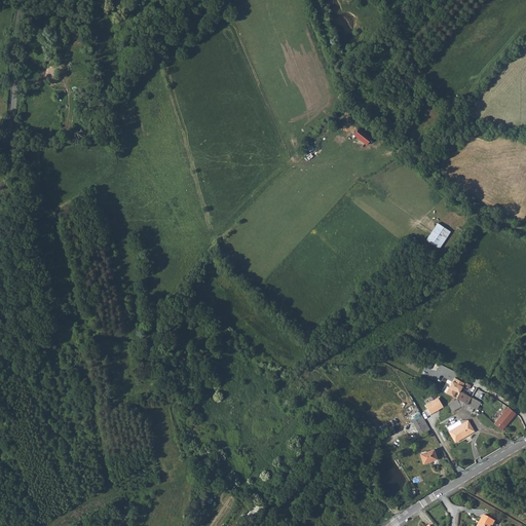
[(438,220),(426,237),(441,248),(452,230),(438,220)]
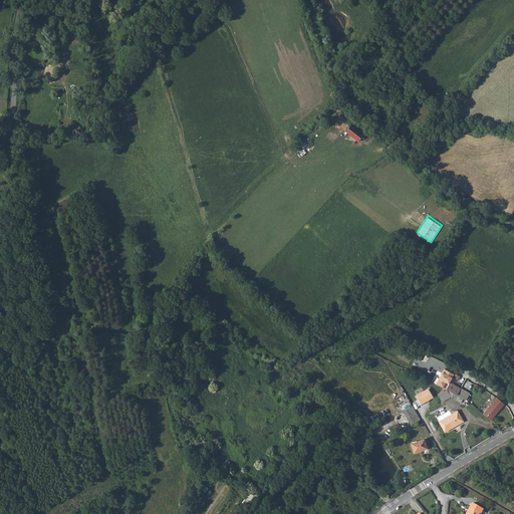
[(446,383),(449,384),(450,382),(455,375),(444,369),(436,384),(444,389),(446,383)]
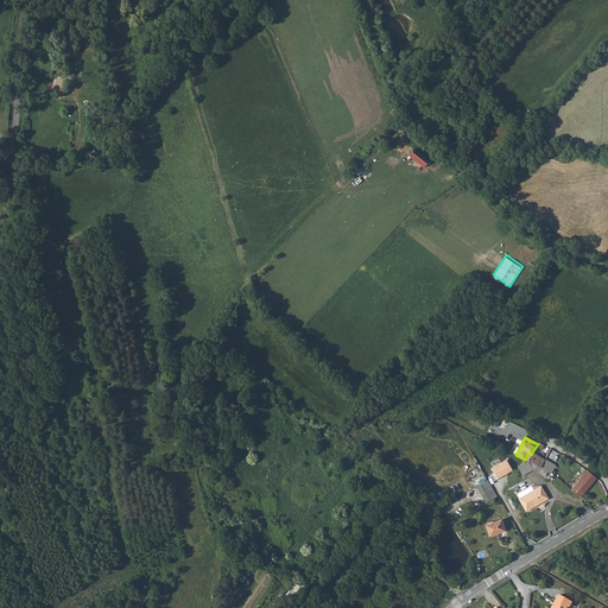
[(531,455),(529,461),(534,464),(539,467),(542,468),(545,460),(532,453),(531,455)]
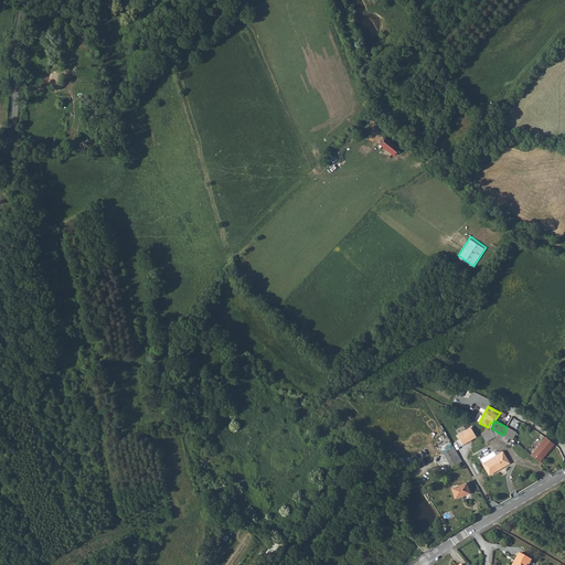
[(477,437),(470,427),(457,436),(462,445),(477,437)]
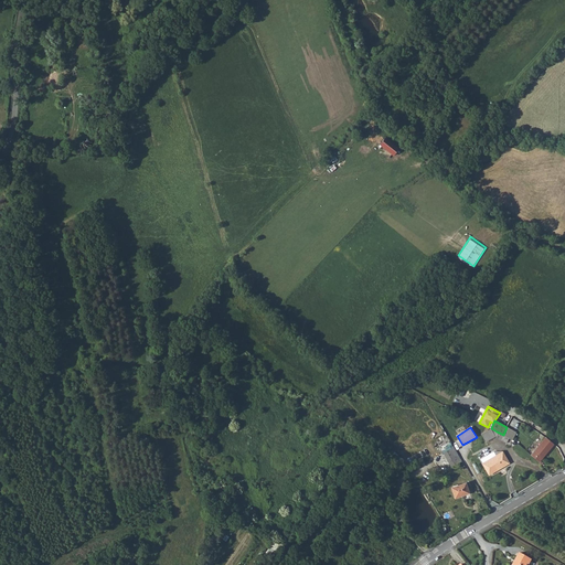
[(516,433),(507,427),(503,435),(507,437),(509,433),(512,435),(510,439),(513,440),(516,433)]
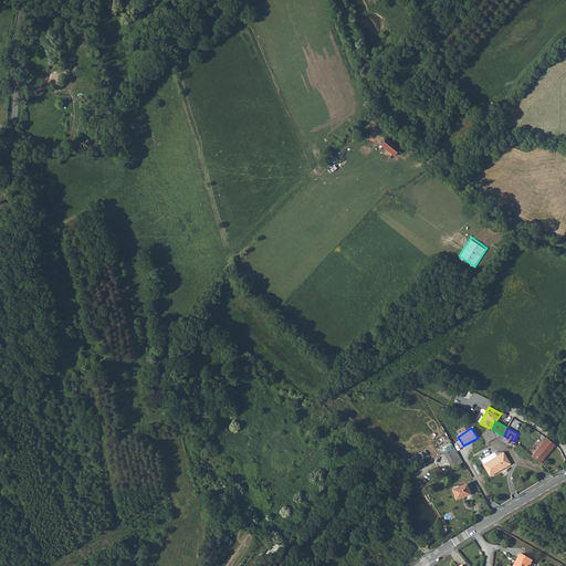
[(494,433),(492,429),(482,436),(484,440),(494,433)]
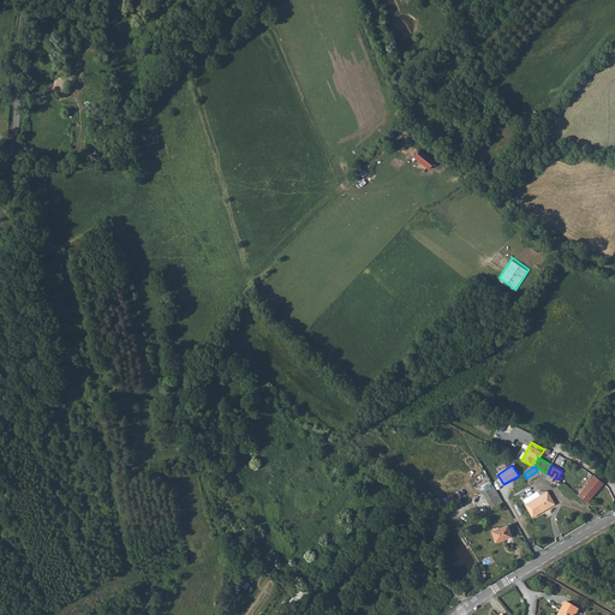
[(537,471),(526,478),(529,482),(539,476),(537,471)]
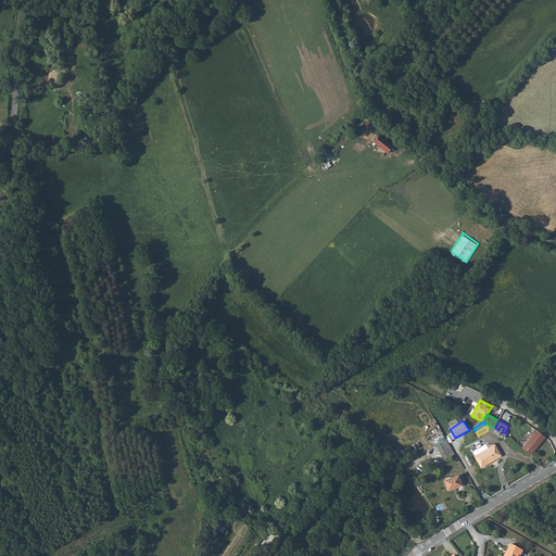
[(495,428),(493,427),(491,430),(498,436),(501,431),(498,430),(495,428)]
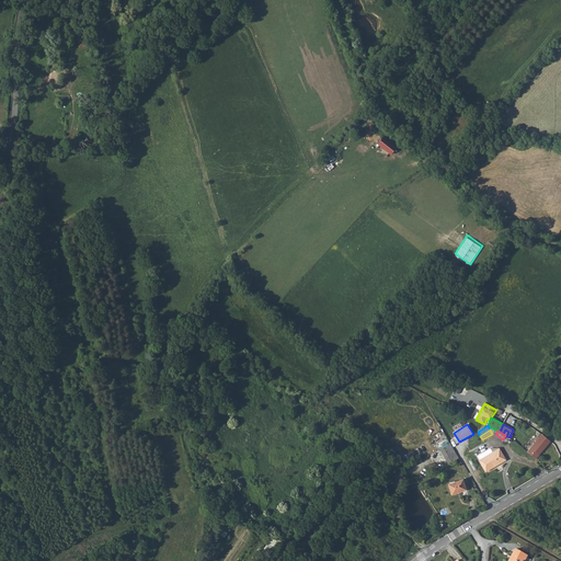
[(541,434),(527,451),(536,459),(550,441),(541,434)]
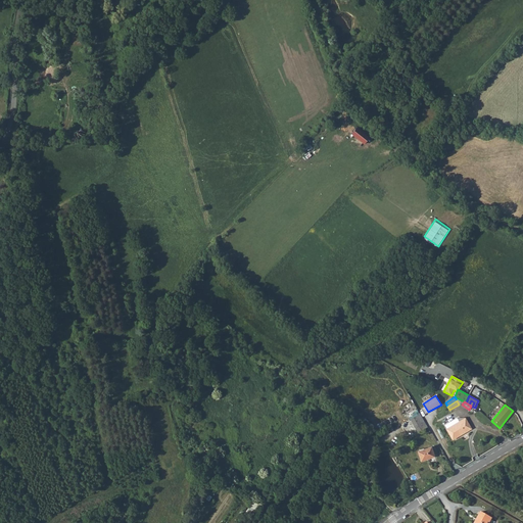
[(428,427),(420,414),(417,416),(424,429),(428,427)]
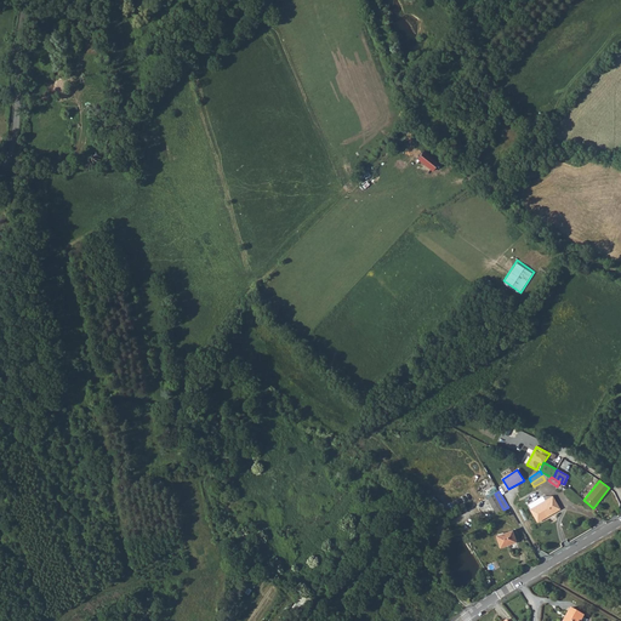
[(503,510),(495,494),(488,497),(496,514),(503,510)]
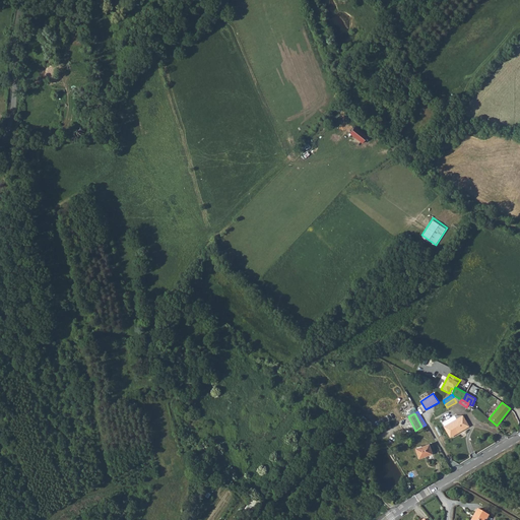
[(461,414),(454,415),(443,423),(445,427),(462,416),(461,414)]
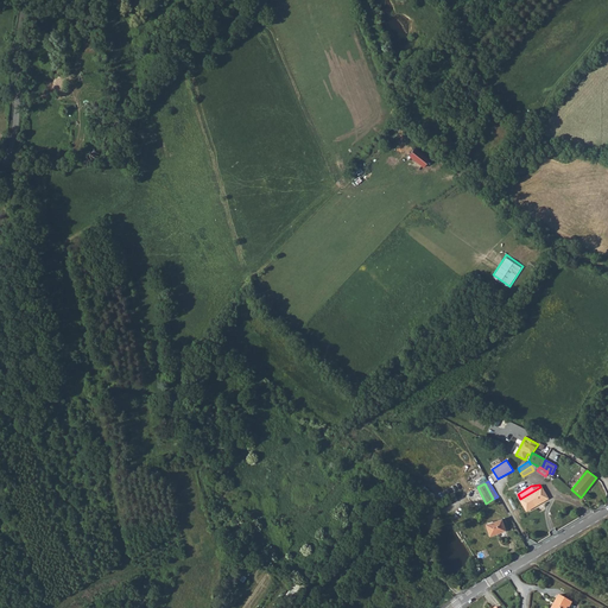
[(519,499),(526,511),(548,499),(540,486),(540,487),(520,499),(519,499)]
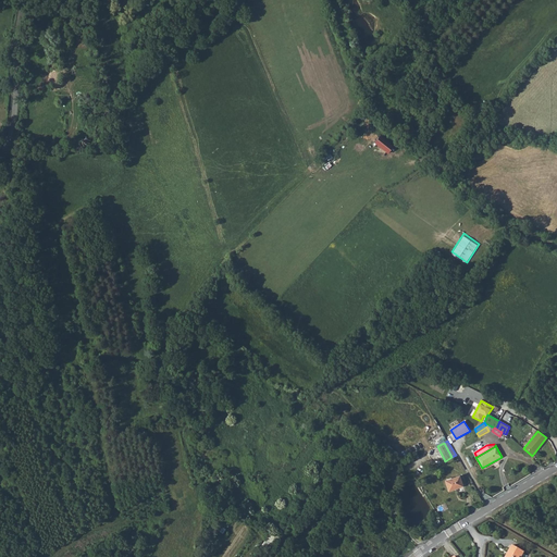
[(448,491),(457,487),(462,486),(459,475),(445,481),(448,491)]
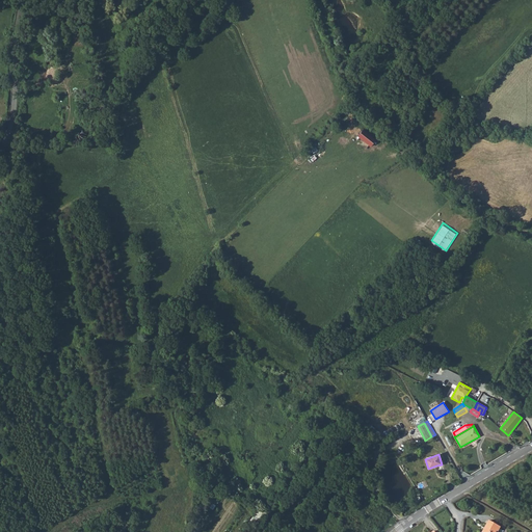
[(498,531),(500,527),(488,521),(482,531),(495,531),(496,531),(498,531)]
